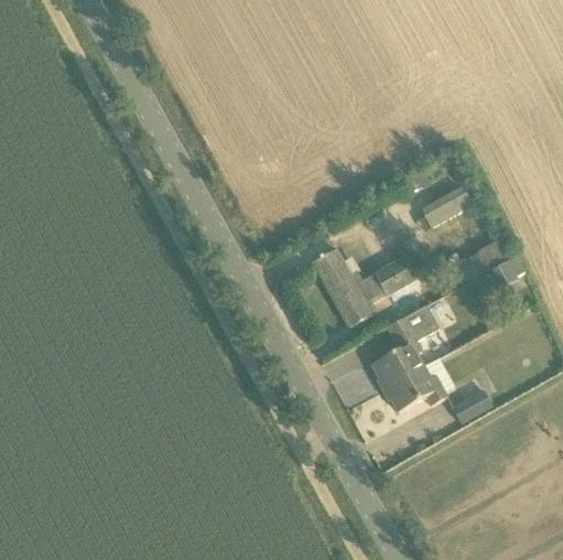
[(419,176),(405,183),(410,192),(423,185),(419,176)]
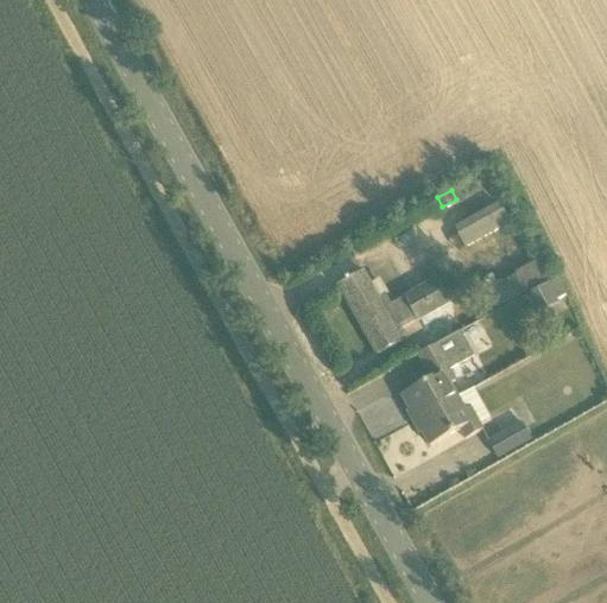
[(504,207),(500,208),(459,232),(466,245),(467,245),(474,241),(507,222),(511,220),(504,207)]
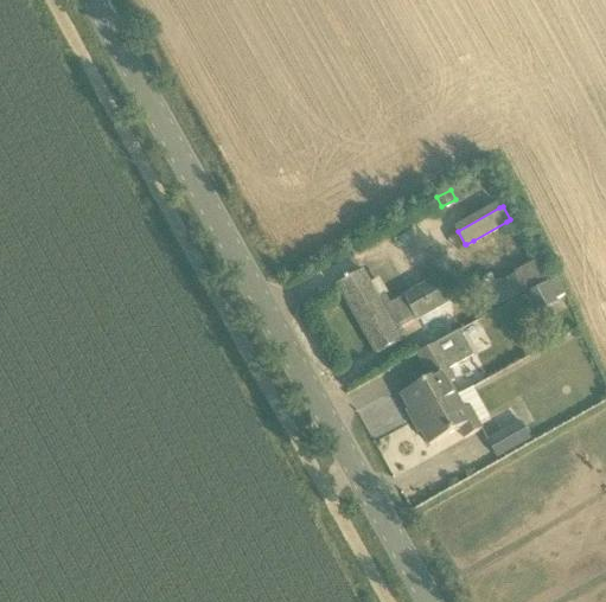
[(549,276),(535,249),(509,262),(514,270),(504,275),(501,269),(467,285),(480,309),(514,295),(512,293),(549,276)]
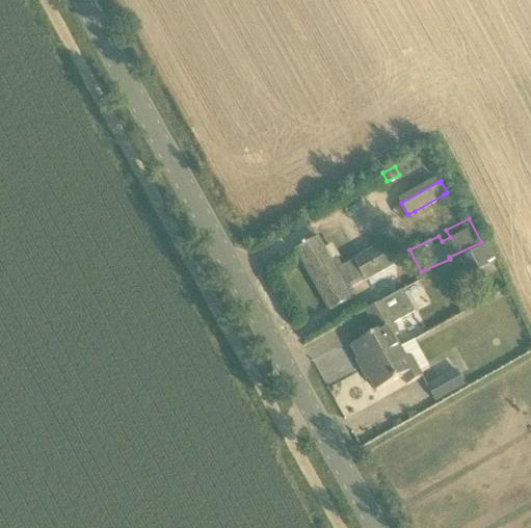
[(323,246),(316,235),(306,241),(303,239),(301,240),(302,242),(296,246),(330,308),(351,296),(346,288),(365,278),(365,280),(394,263),(381,240),(351,257),(352,258),(342,264),(337,255),(339,254),(332,241),(323,246)]
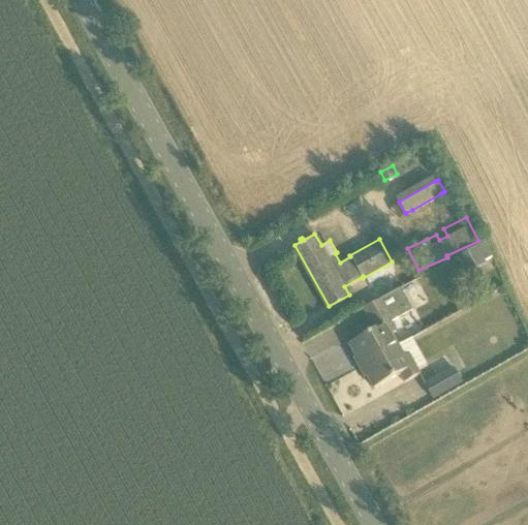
[(459,253),(466,268),(485,257),(476,243),(459,253)]
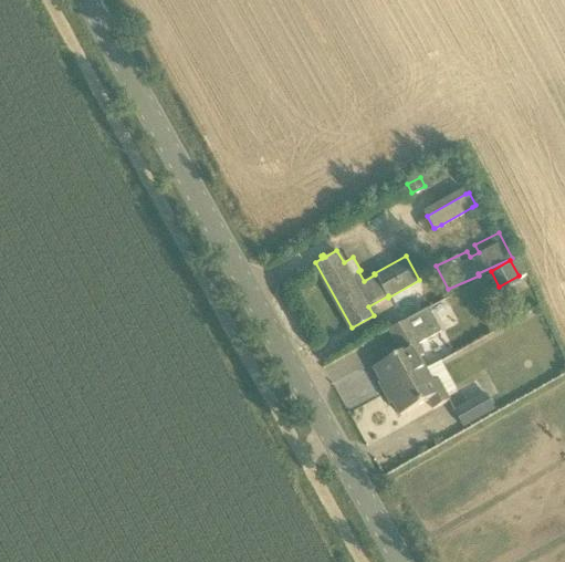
[(441,329),(428,305),(389,328),(401,350),(373,365),(386,389),(426,366),(420,356),(425,353),(419,341),(441,329)]
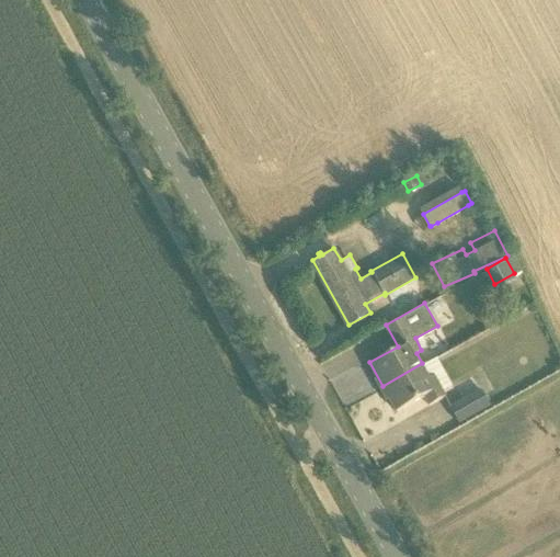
[(433,373),(430,375),(422,363),(383,386),(396,409),(424,394),(430,402),(445,394),(442,389),(433,373)]
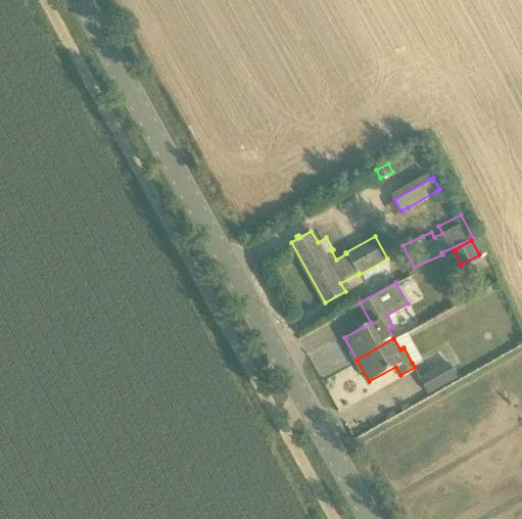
[(428,391),(457,375),(448,360),(420,376),(428,391)]
